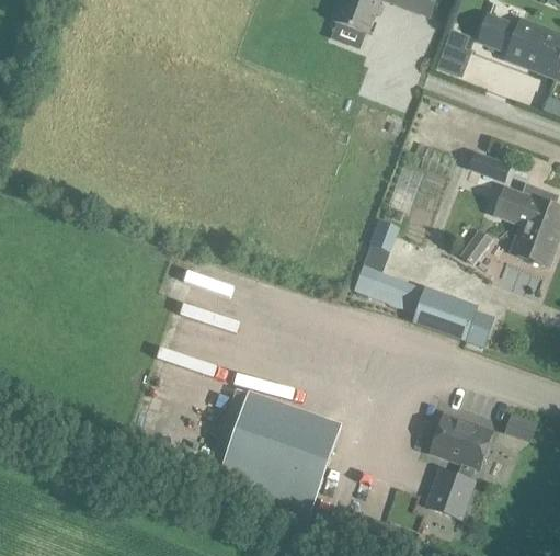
[(338,0),(336,2),(339,2),(333,20),(336,21),(365,32),(368,33),(381,0),(385,0),(406,8),(408,0),(338,0)]
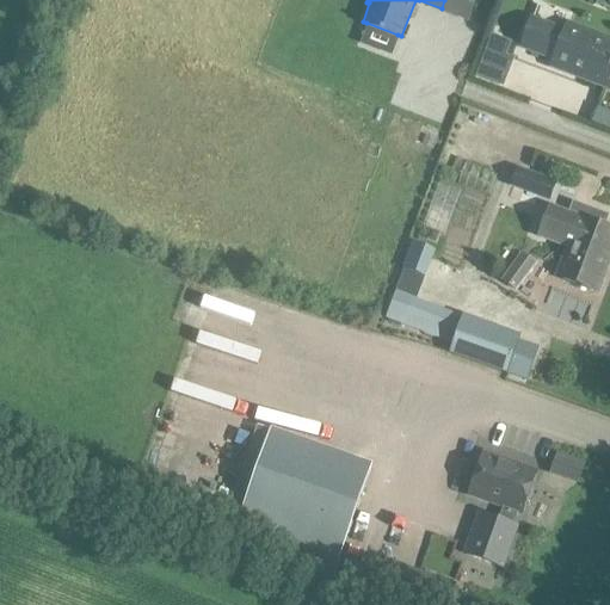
[(609,39),(531,10),(518,44),(552,56),(549,61),(603,81),(609,61),(609,39)]
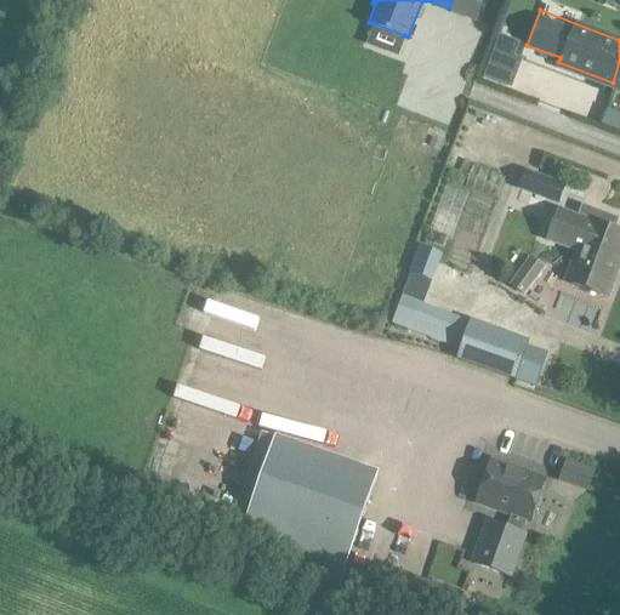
[(500,32),(495,45),(513,51),(518,39),(500,32)]
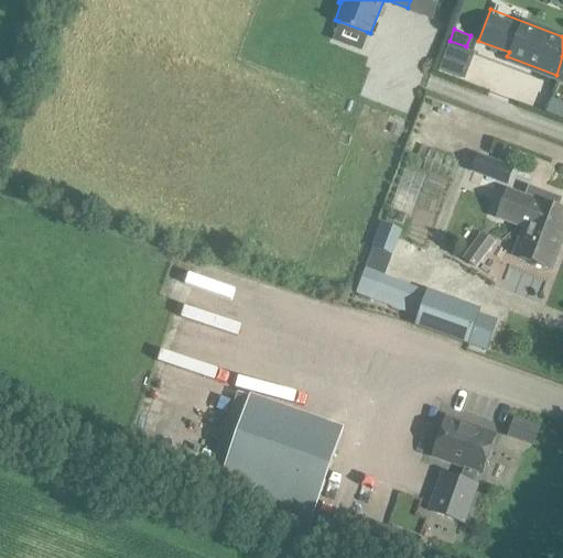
[(478,152),(472,167),(497,177),(504,162),(478,152)]
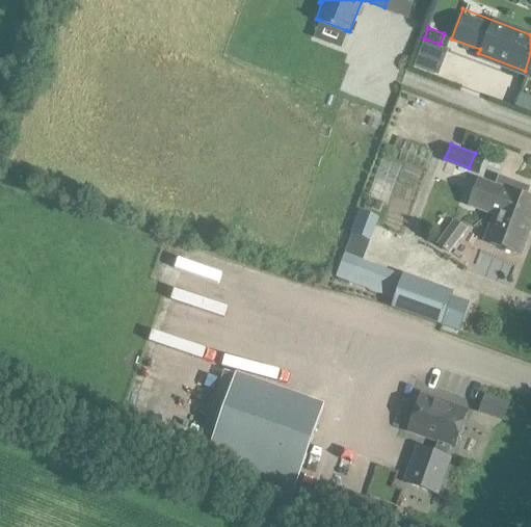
[(476,178),(467,204),(493,213),(484,236),(518,248),(530,213),(530,198),(523,194),(526,185),(505,177),(504,179),(495,176),(493,184),(476,178)]
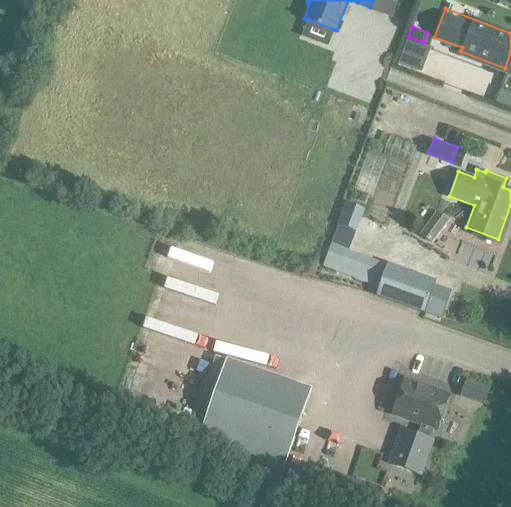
[(346,200),(338,222),(351,227),(359,205),(346,200)]
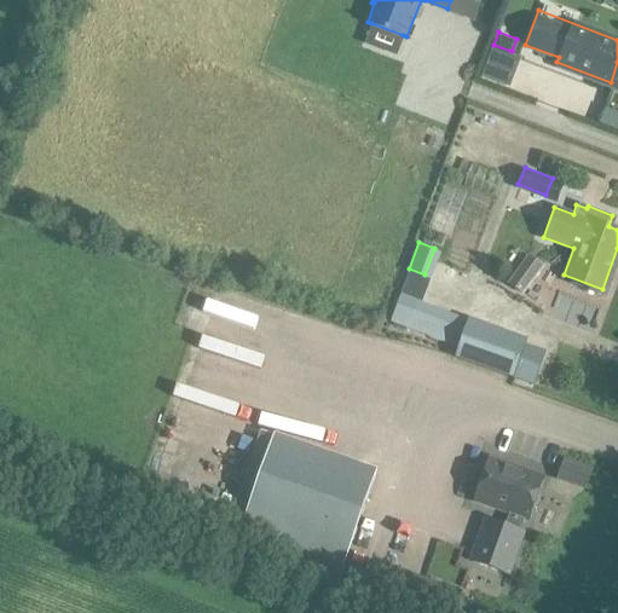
[(527,250),(507,279),(521,291),(542,262),(527,250)]
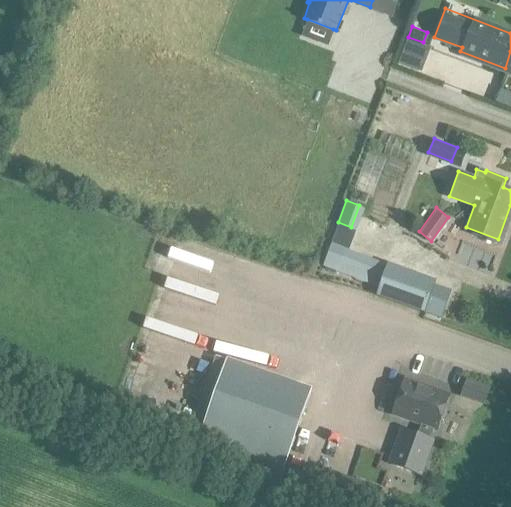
[(337,269),(347,273),(356,250),(346,246),(337,269)]
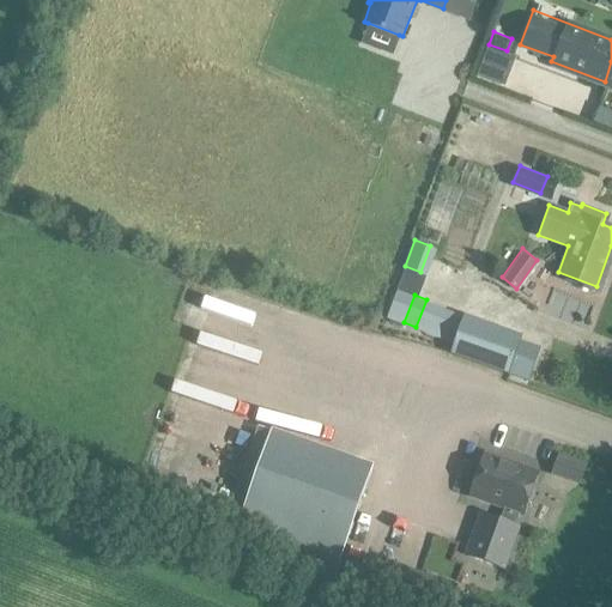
[(454,340),(450,350),(508,370),(519,338),(521,333),(464,313),(464,314),(454,340)]
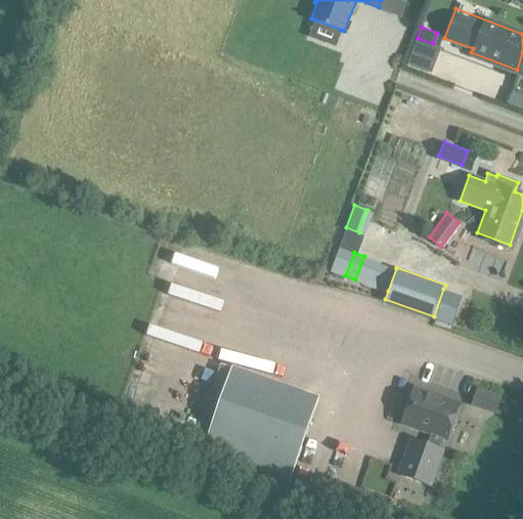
[(461,295),(443,289),(434,316),(451,322),(461,295)]
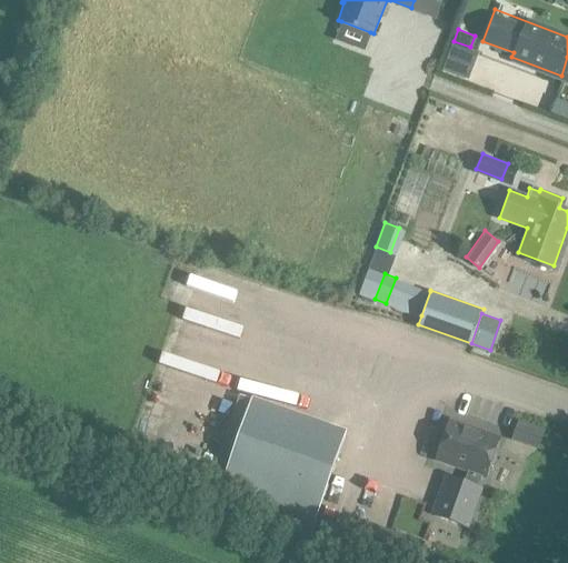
[(311,524),(345,430),(240,393),(208,488),(311,524)]
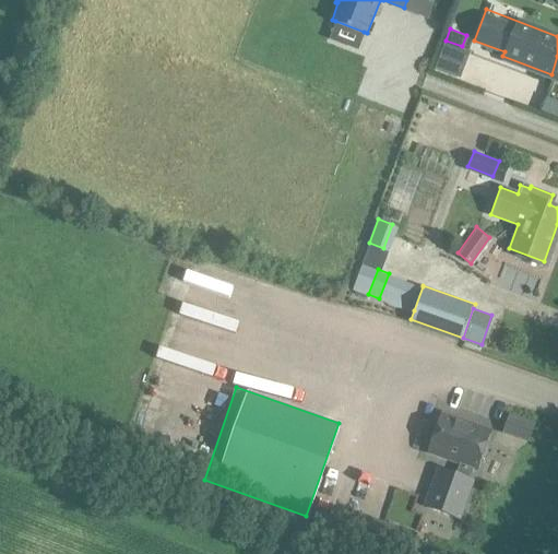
[(442,412),(428,449),(446,456),(442,468),(469,476),(472,464),(476,467),(489,428),(442,412)]
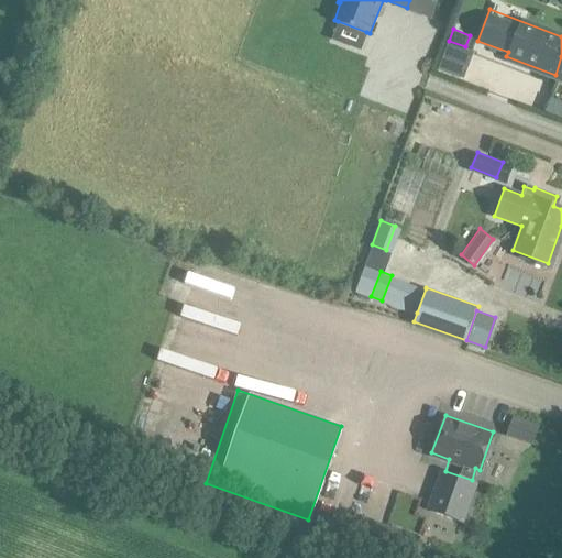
[(441,469),(428,507),(462,520),(475,481),(472,480),(445,471),(441,469)]
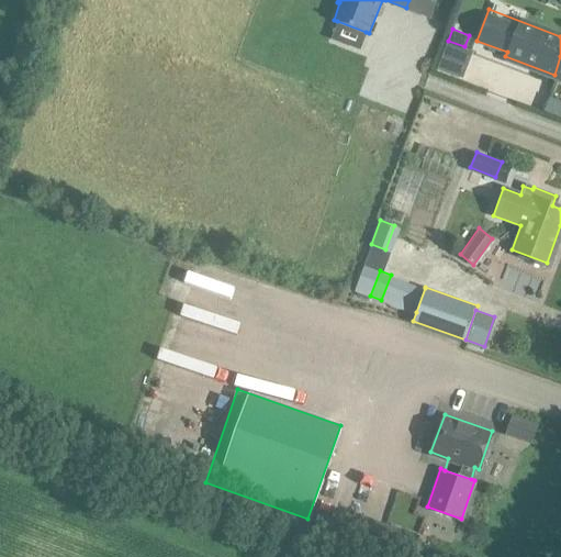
[(397,554),(406,531),(406,527),(360,511),(349,538),(396,556),(397,554)]
